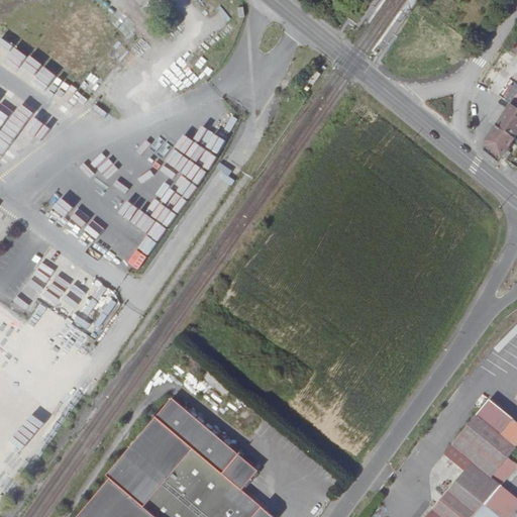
[(427,24),(416,16),(409,26),(416,30),(424,36),(424,37),(429,30),(424,27),(427,24)]
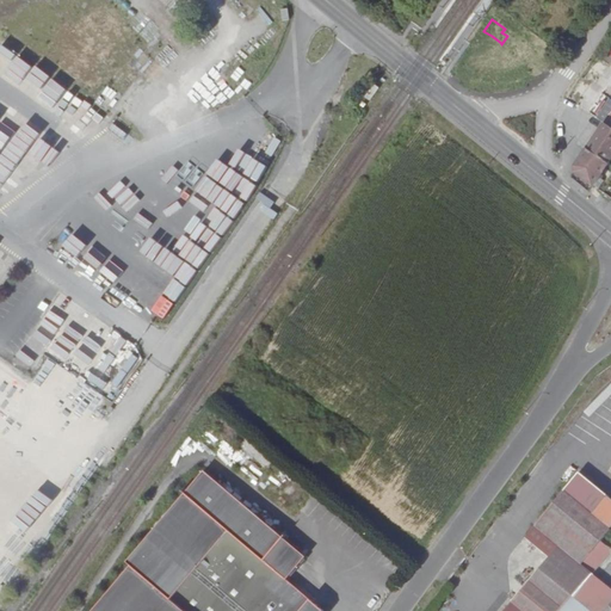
[(501,43),(492,36),(487,42),(497,49),(501,43)]
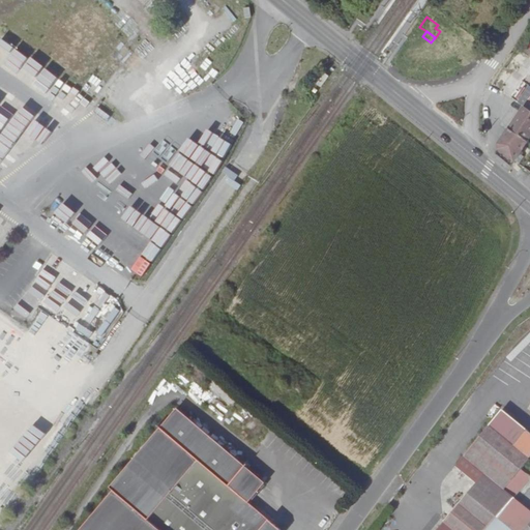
[(61,104),(72,87),(17,46),(16,48),(3,37),(0,41),(0,51),(39,81),(48,87),(45,91),(61,104)]
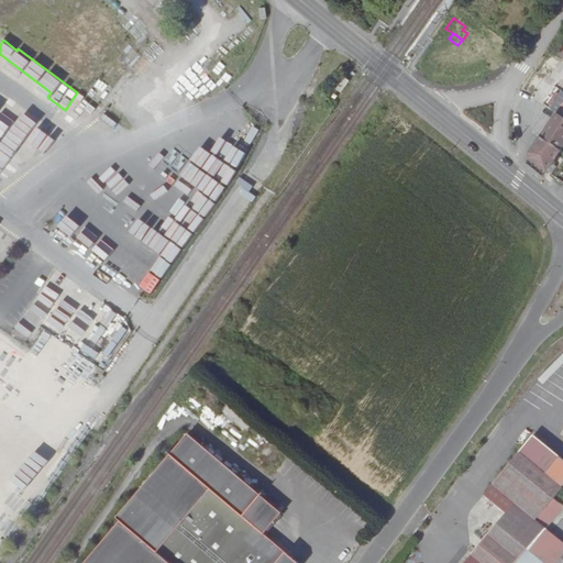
[(348,81),(343,78),(337,89),(341,91),(348,81)]
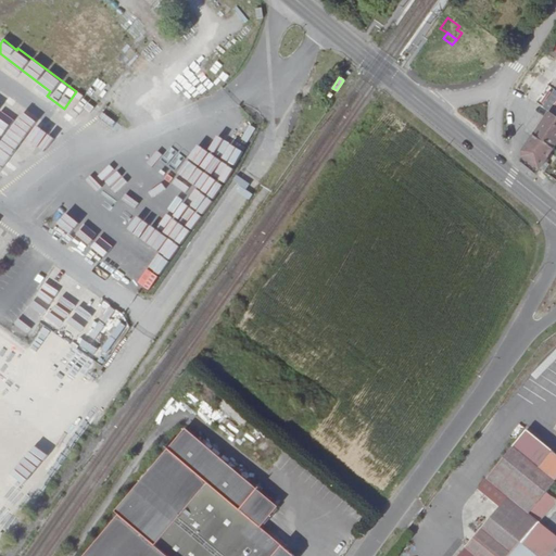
[(555,115),(550,112),(534,135),(554,149),(555,144),(555,115)]
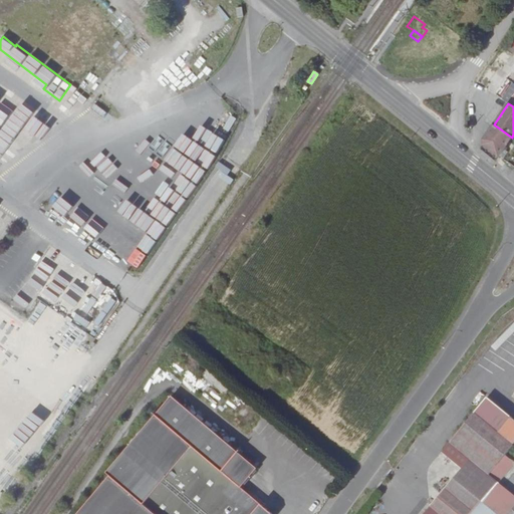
[(11,108),(0,126),(0,156),(23,115),(11,108)]
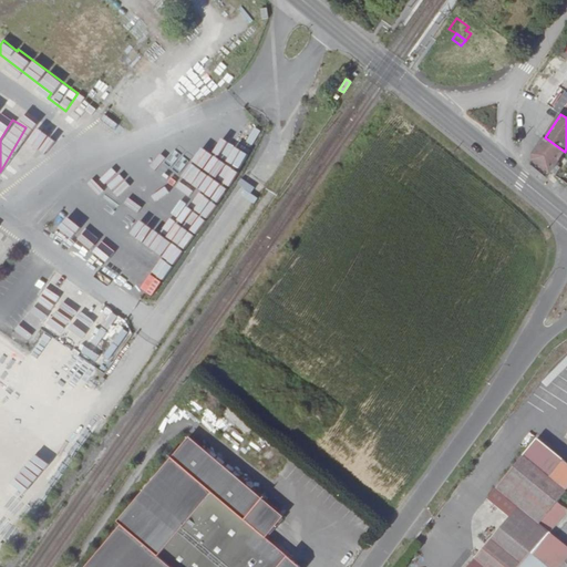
[(143,290),(156,298),(257,138),(246,132),(245,132),(235,148),(224,141),(215,155),(198,144),(189,158),(191,163),(216,178),(207,194),(163,166),(154,178),(141,169),(132,184),(135,192),(178,219),(171,233),(157,237),(151,248),(119,227),(109,243),(94,234),(89,243),(82,245),(85,247),(93,267),(138,296),(143,290)]
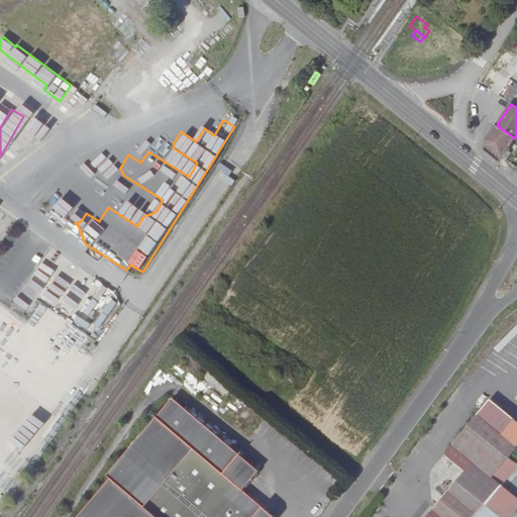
[(515,138),(497,125),(487,140),(488,145),(502,158),(515,138)]
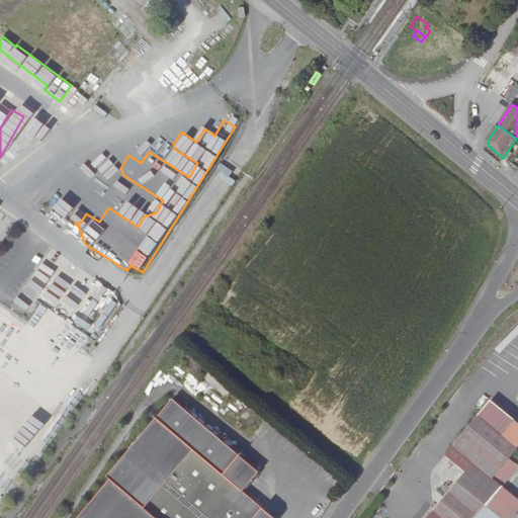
[(28,311),(34,299),(96,337),(119,297),(78,272),(81,266),(63,255),(62,257),(49,249),(16,303),(28,311)]
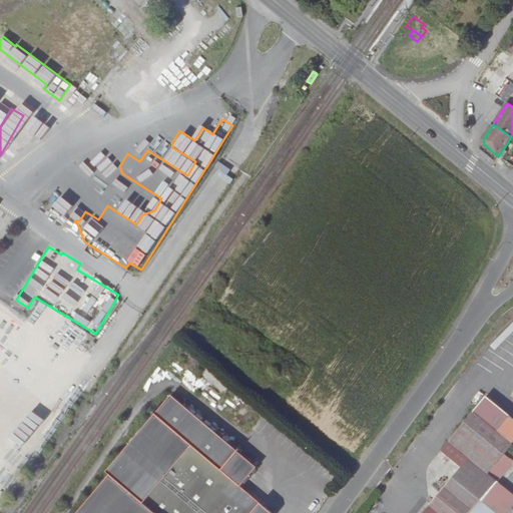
[(223,391),(227,385),(218,380),(215,387),(223,391)]
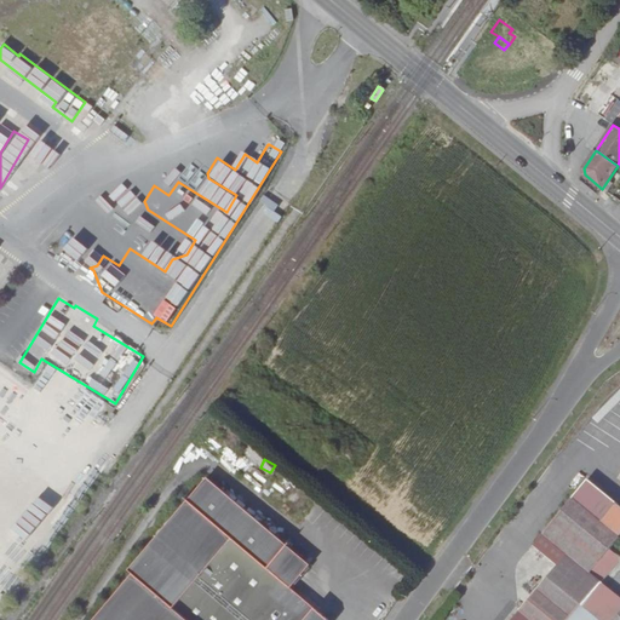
[(567,619),(601,583),(619,560),(619,555),(609,546),(619,533),(619,503),(587,477),(533,543),(557,562),(510,619),(567,619)]
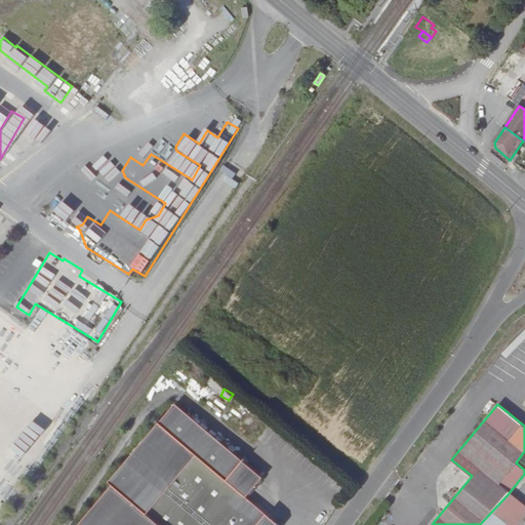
[(172,408),(259,482),(263,479),(174,405),(172,408)]
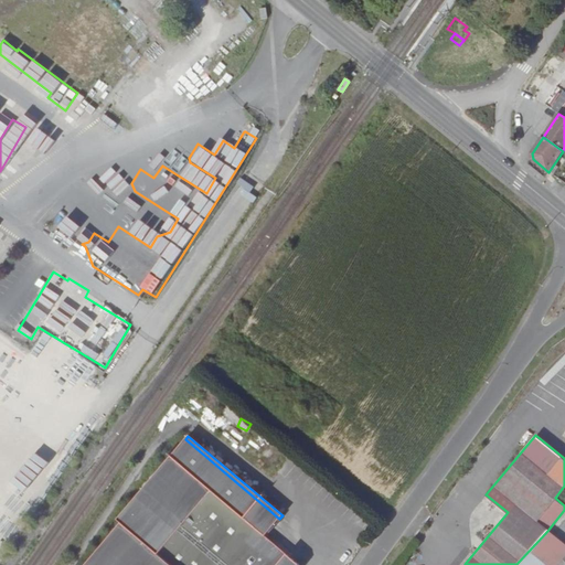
[(185,439),(168,461),(159,469),(117,520),(121,523),(86,564),(298,564),(265,536),(279,519),(185,439)]
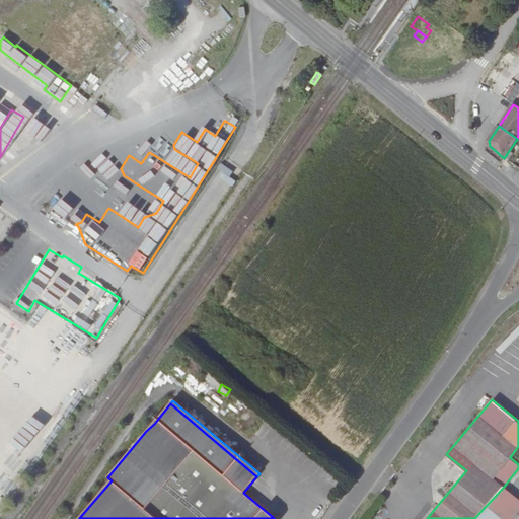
[(518,518),(518,500),(503,488),(474,518),(501,518),(502,518),(518,518)]
